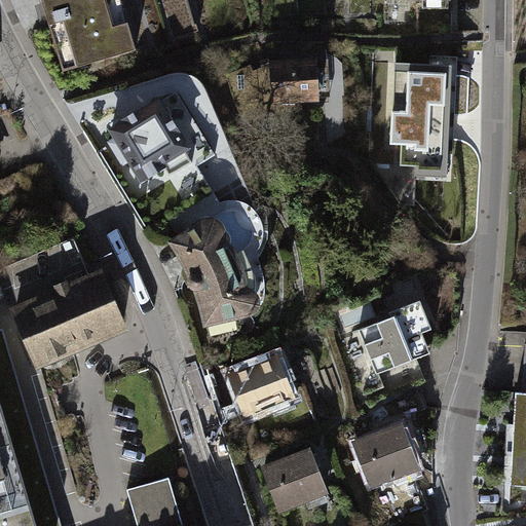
[(121,0),(41,0),(63,71),(137,49),(121,0)]
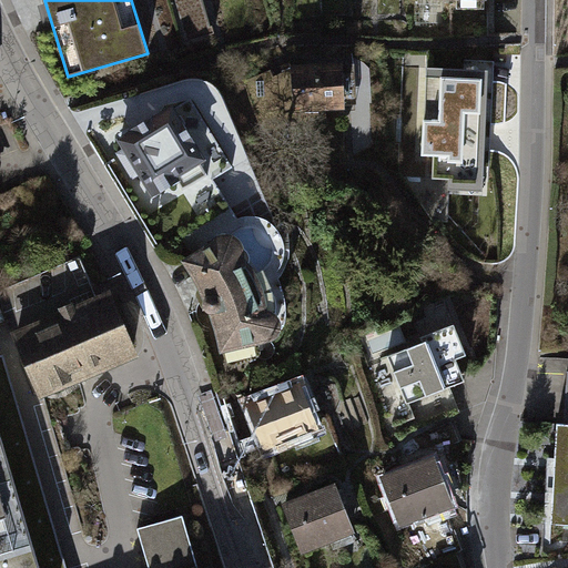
[(449,0),(450,38),(488,37),(488,2),(490,0),(449,0)]
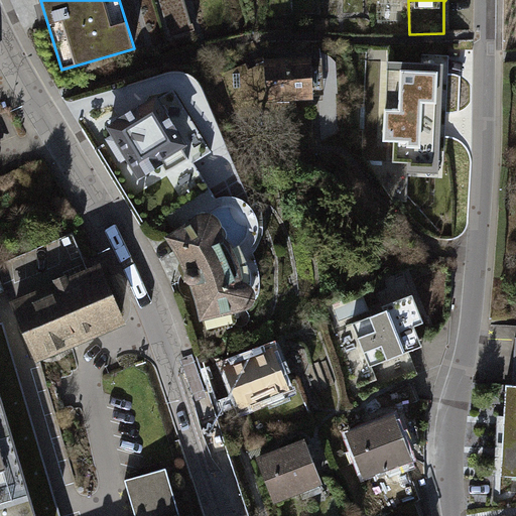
[(309,59),(266,61),(268,100),(310,98),(309,59)]
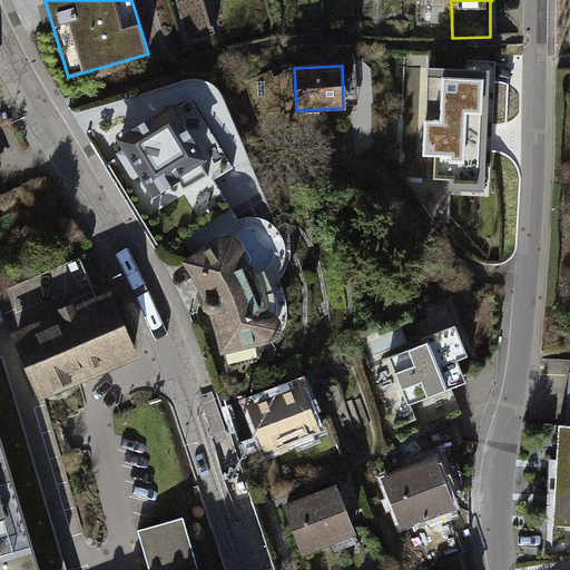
[(483,76),(428,74),(424,155),(434,155),(434,179),(479,182),(480,136),(478,136),(478,115),(481,115),(483,76)]
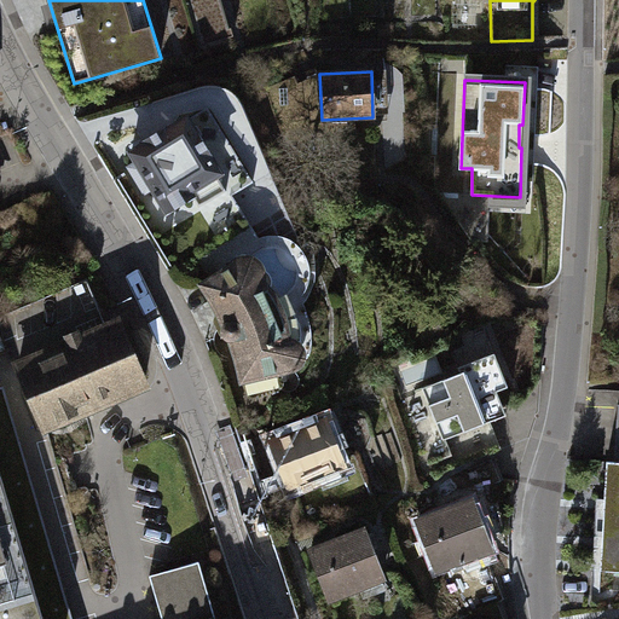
[(191,126),(194,126),(197,126),(202,134),(202,139),(200,140),(220,173),(218,175),(227,191),(229,190),(232,196),(254,183),(208,108),(187,120),(191,126)]
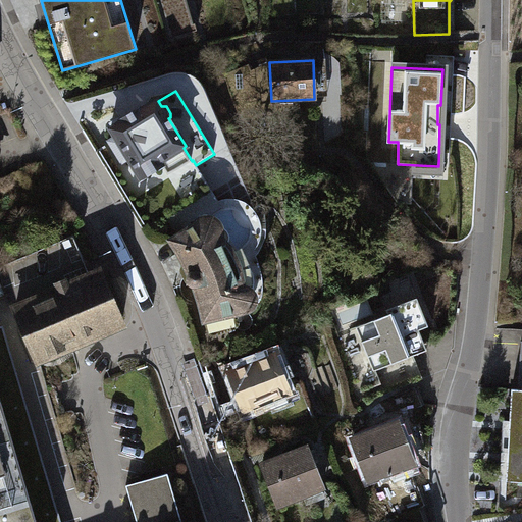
[(122,122),(111,129),(115,137),(108,141),(121,164),(129,159),(141,178),(162,166),(167,175),(192,161),(184,148),(186,146),(168,118),(170,117),(170,113),(166,106),(163,106),(161,106),(158,101),(140,111),(140,110),(121,120),(122,122)]
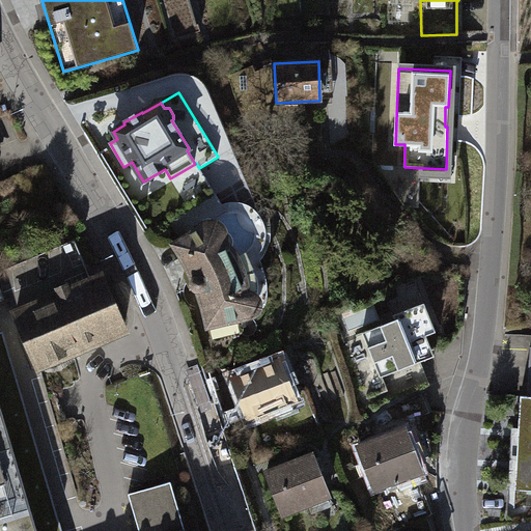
[(198,229),(173,245),(182,256),(188,268),(193,279),(192,280),(191,282),(191,284),(191,286),(192,288),(193,289),(195,291),(197,291),(198,292),(201,299),(203,308),(206,318),(207,327),(213,338),(214,340),(215,341),(216,341),(218,342),(219,342),(235,335),(240,334),(241,333),(242,331),(242,329),(242,327),(239,319),(251,316),(254,314),(256,313),(258,311),(259,309),(259,306),(259,302),(257,299),(255,296),(252,294),(248,294),(246,294),(246,283),(244,275),(241,266),(235,255),(229,246),(224,241),(224,239),(225,235),(224,231),(222,227),(220,224),(217,223),(216,223),(213,222),(210,222),(206,222),(203,224),(200,226),(198,229)]
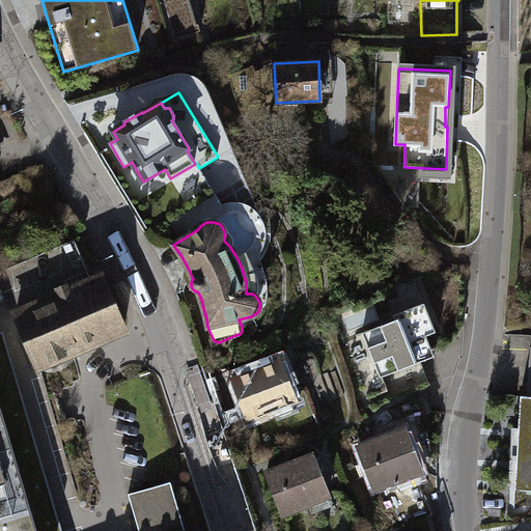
[(73,240),(0,271),(0,276),(38,366),(124,330),(101,277),(90,281),(73,240)]
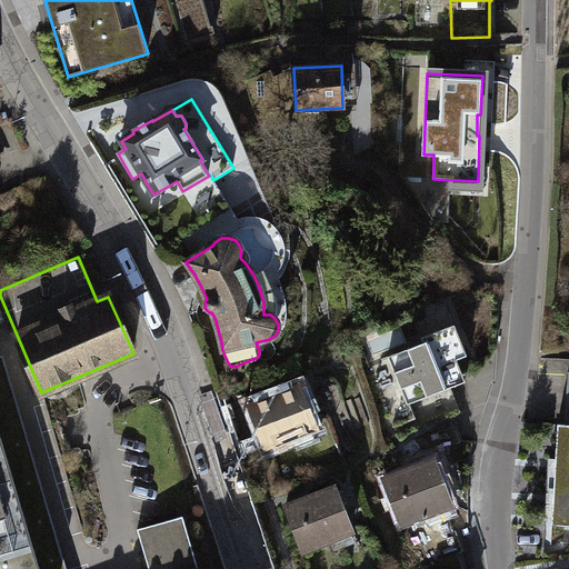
[(423,342),(388,357),(407,405),(466,381),(457,359),(467,356),(455,325),(421,338),(423,342)]
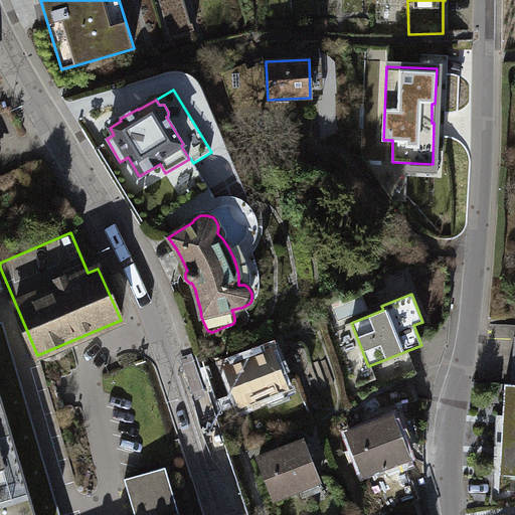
[(0,514),(56,514),(1,325),(0,325),(0,514)]
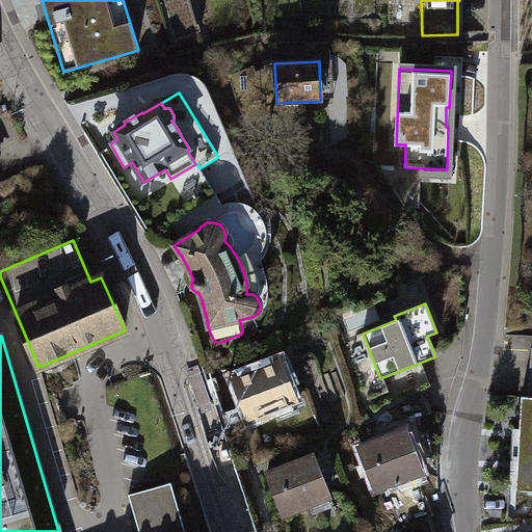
[(280,361),(233,379),(249,419),(274,408),(278,420),(298,411),(294,401),(295,400),(280,361)]
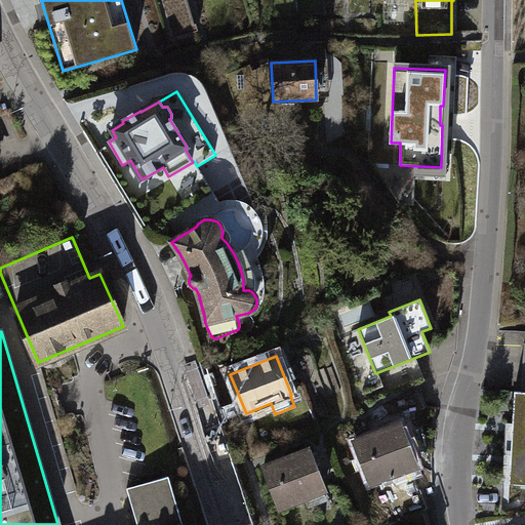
[(524,392),(521,392),(515,392),(513,429),(511,459),(510,479),(510,484),(524,485),(524,484),(524,392)]
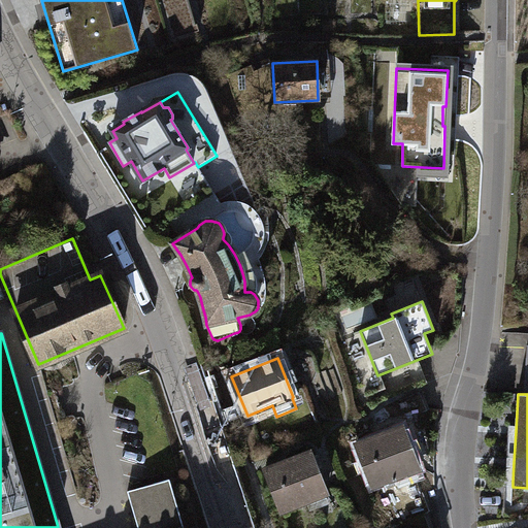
[(403,427),(357,446),(372,485),(419,467),(403,427)]
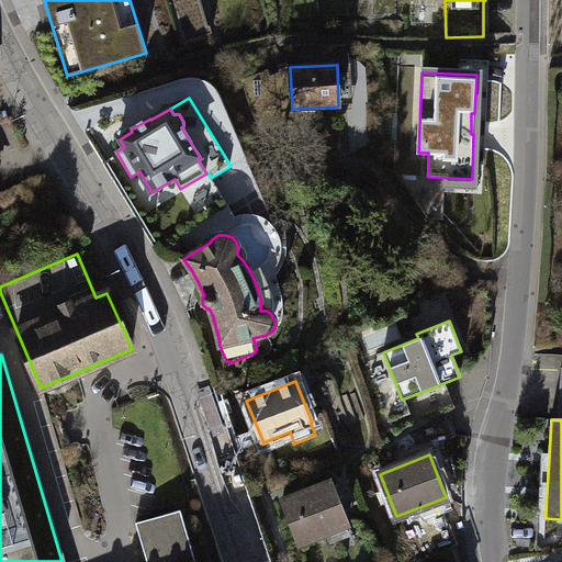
[(332,482),(282,502),(299,543),(348,524),(332,482)]
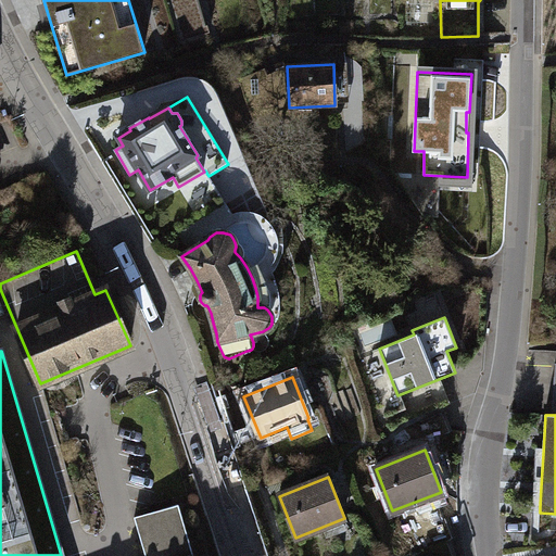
[(193,555),(178,504),(135,517),(144,555),(193,555)]
